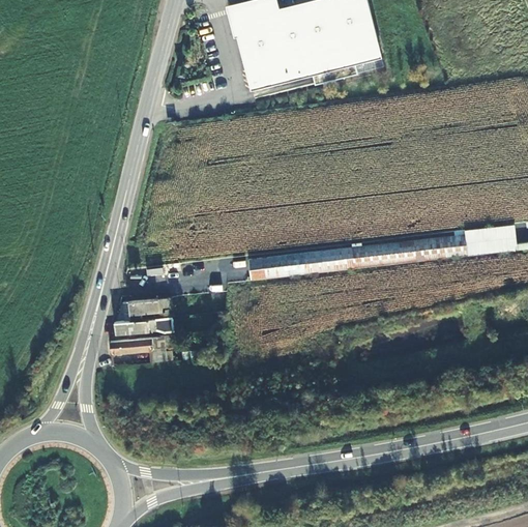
[(248,18),(280,10),(276,0),(256,0),(228,7),(235,36),(238,35),(235,19),(248,16),(248,18)]
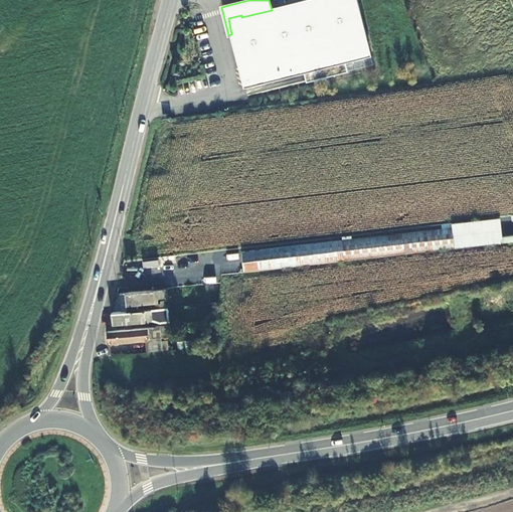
[(346,61),(370,55),(356,0),(269,0),(272,10),(241,17),(241,15),(228,18),(231,34),(244,87),(309,70),(312,81),(349,72),(346,61)]
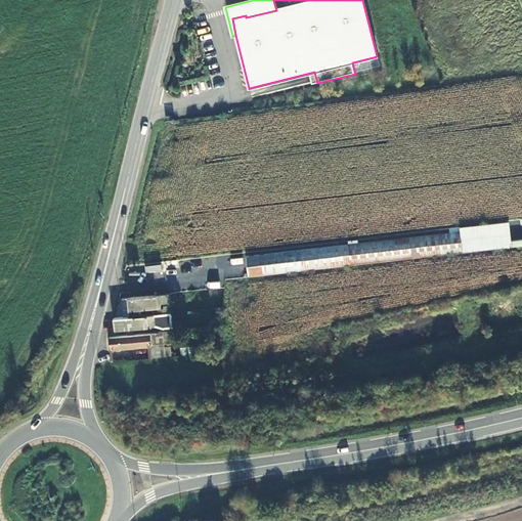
[(459,239),(245,260),(246,269),(246,276),(275,273),(333,268),(460,254),(459,244),(459,239)]
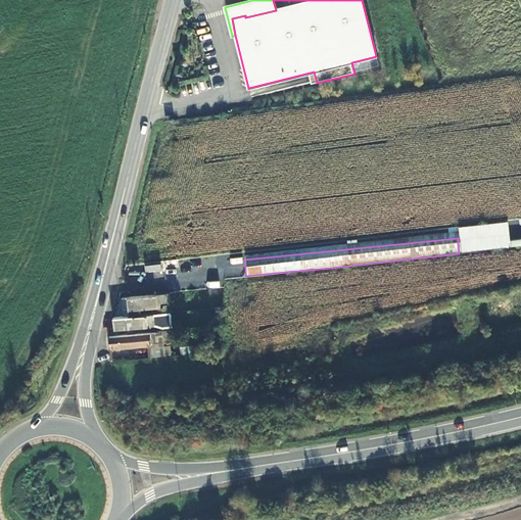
[(148,315),(155,314),(155,309),(137,312),(136,309),(149,306),(150,303),(160,301),(160,298),(167,297),(166,293),(147,296),(122,300),(124,319),(148,315)]
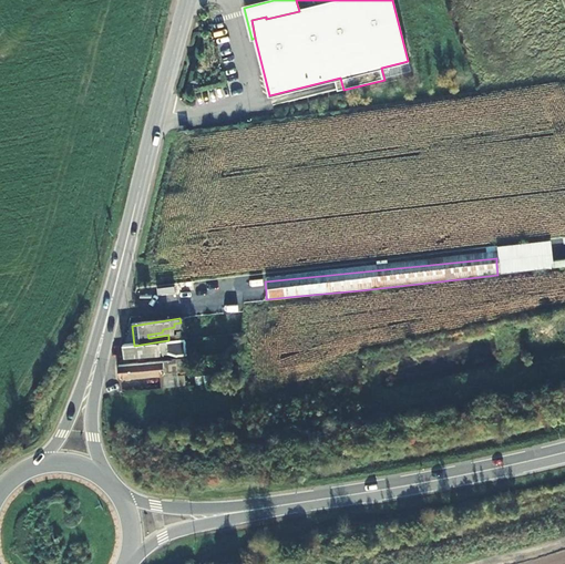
[(124,347),(134,346),(132,326),(123,327),(124,347)]
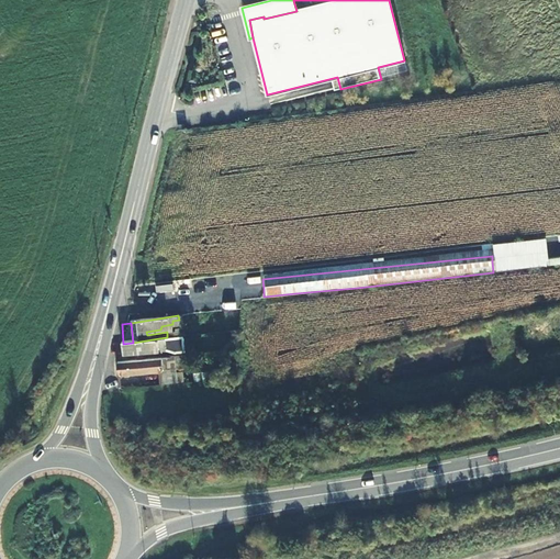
[(174,326),(166,328),(167,332),(167,337),(172,336),(175,336),(174,326)]
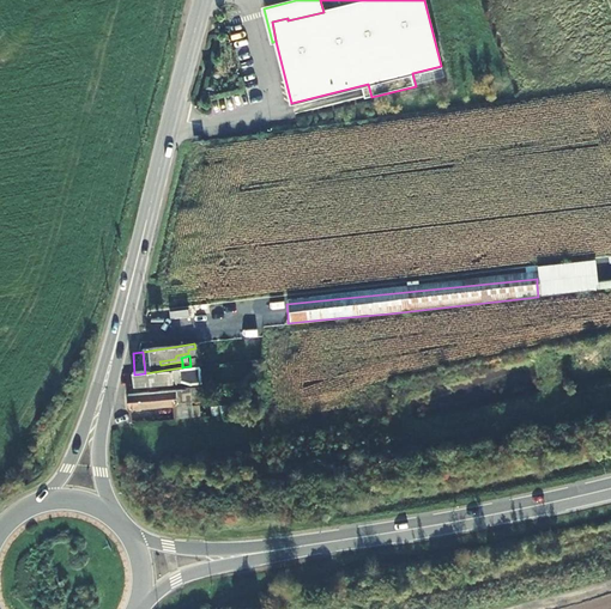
[(174,369),(176,382),(189,378),(188,366),(182,367),(174,369)]
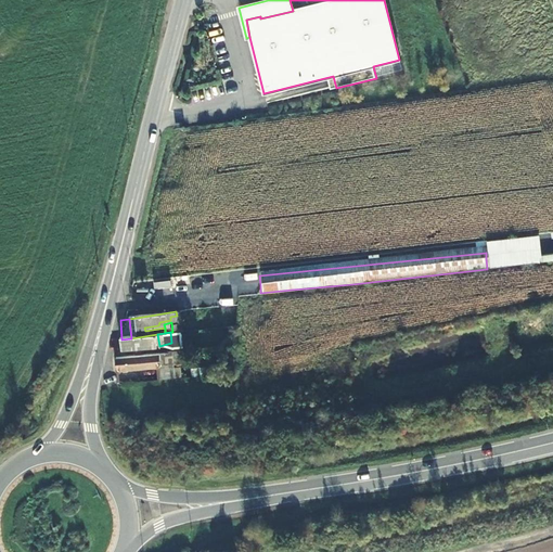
[(113,355),(159,346),(157,334),(131,338),(121,339),(113,342),(112,347),(113,355)]
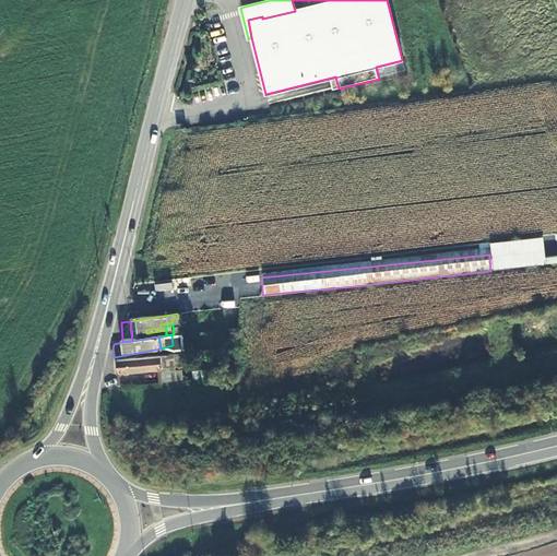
[(155,387),(177,383),(176,374),(169,375),(168,370),(177,368),(175,352),(164,354),(163,351),(156,352),(156,354),(110,365),(109,381),(152,373),(155,387)]
